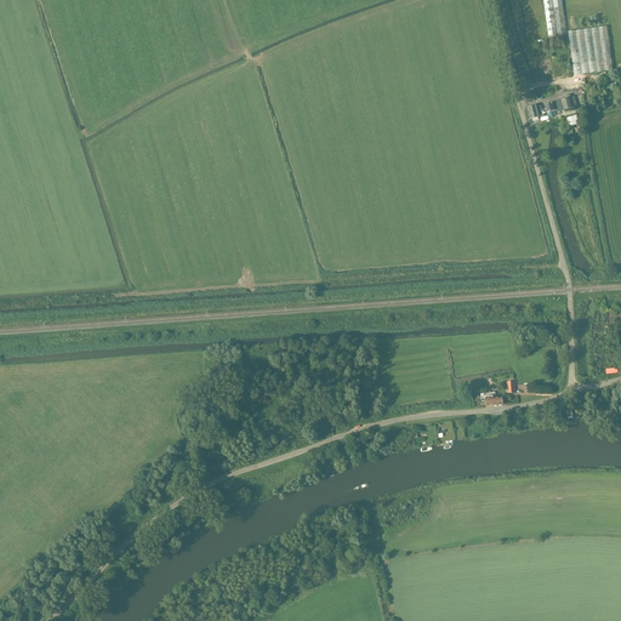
[(543,0),(548,39),(567,35),(562,0),(543,0)]
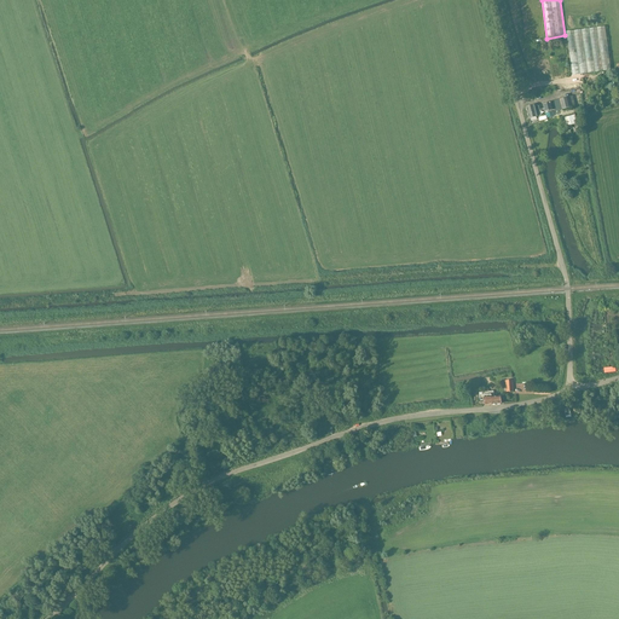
[(567,32),(573,75),(611,70),(606,27),(567,32)]
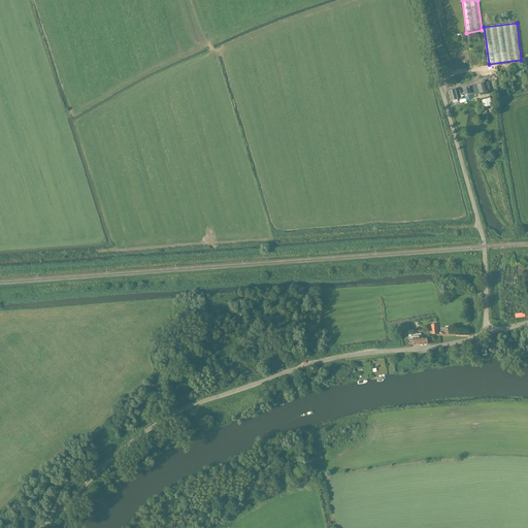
[(472,87),(474,95),(491,91),(489,83),(472,87)]
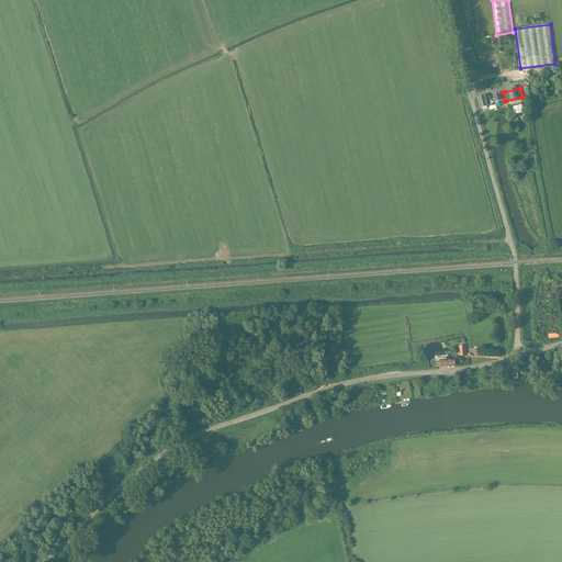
[(481,108),(487,107),(492,105),(490,97),(487,97),(487,96),(479,98),(481,108)]
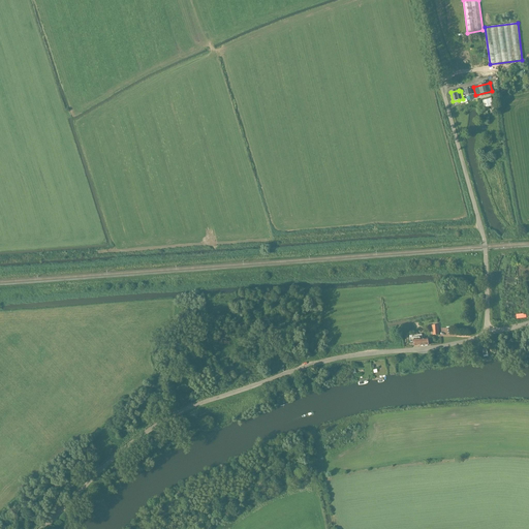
[(491,97),(481,99),(484,109),(493,105),(491,97)]
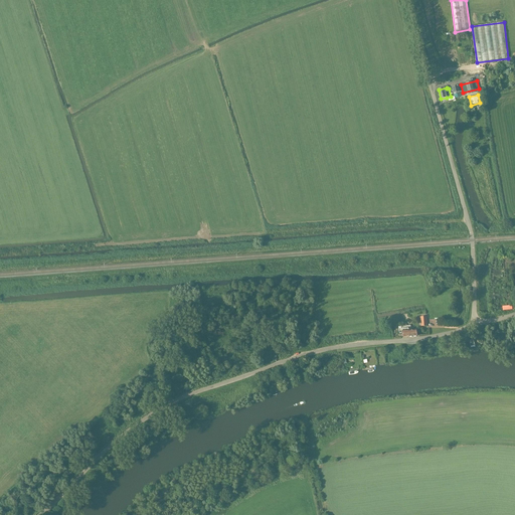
[(403,337),(417,336),(416,330),(408,331),(408,329),(402,329),(403,331),(403,337)]
